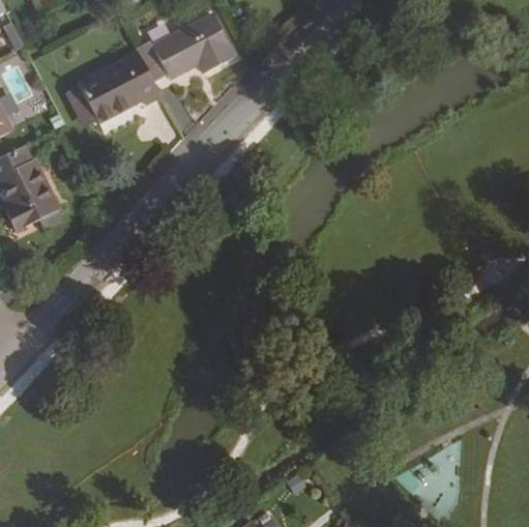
[(150,39),(137,47),(139,50),(154,80),(169,72),(170,77),(199,61),(205,71),(236,55),(212,10),(152,41),(150,39)]
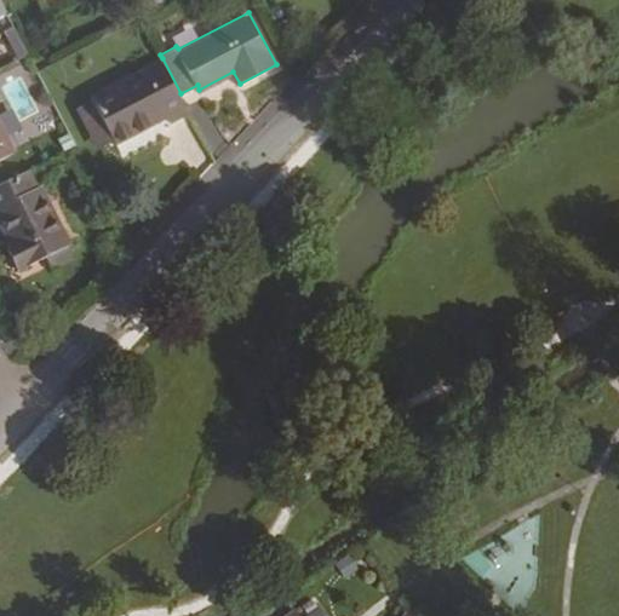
[(162,58),(91,95),(92,99),(114,139),(115,143),(167,115),(170,121),(189,111),(181,93),(162,58)]
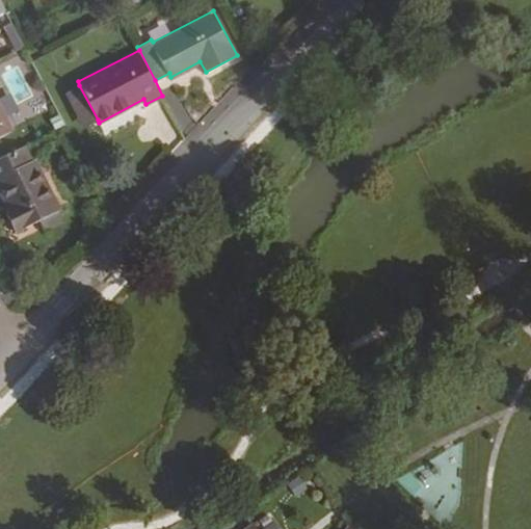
[(15,58),(0,64),(0,79),(19,116),(40,106),(15,58)]
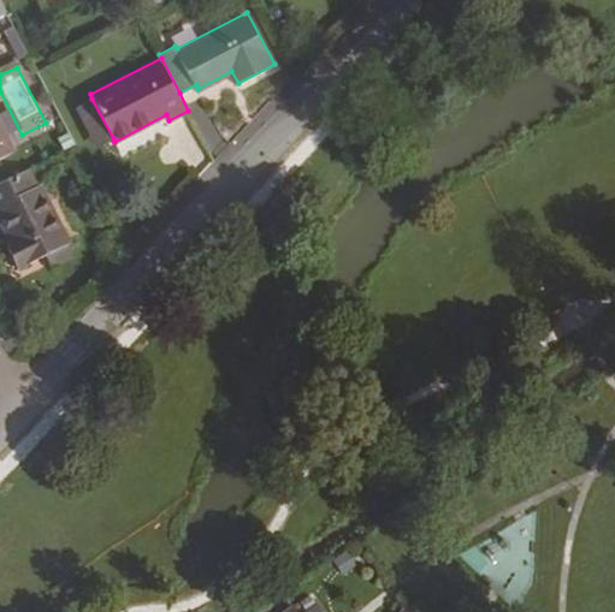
[(92,99),(76,106),(96,147),(113,138),(92,99)]
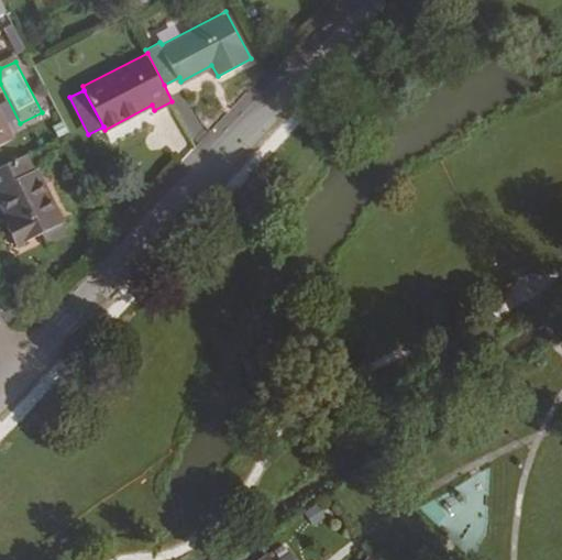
[(0,108),(0,143),(14,135),(0,108)]
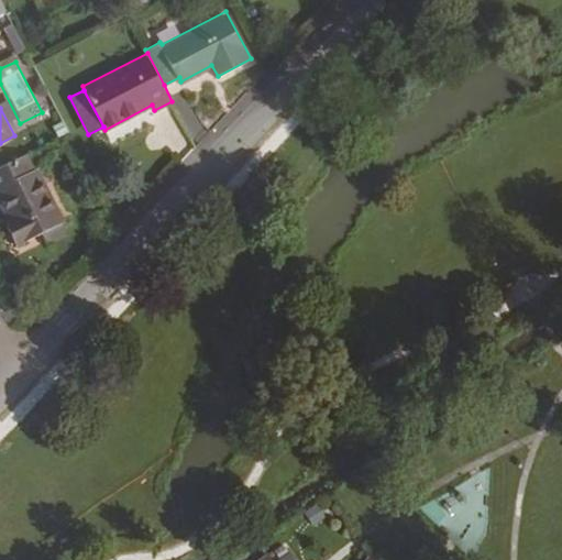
[(26,153),(0,166),(0,199),(9,218),(6,220),(18,244),(42,232),(62,221),(64,220),(37,166),(34,167),(26,153)]
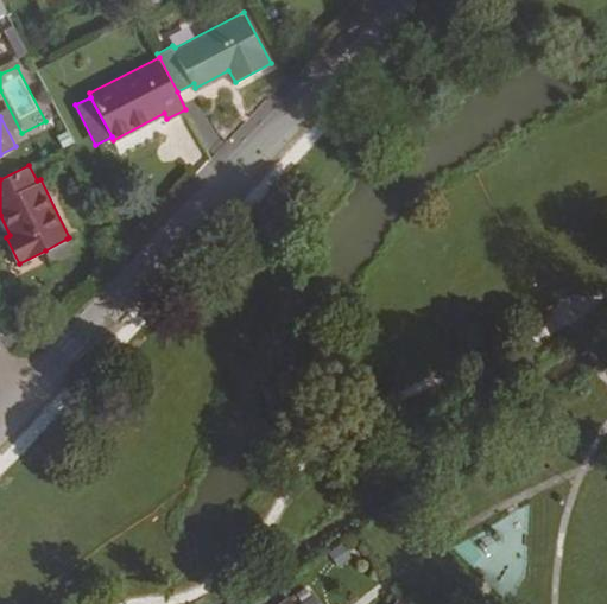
[(126,241),(117,223),(108,228),(118,246),(126,241)]
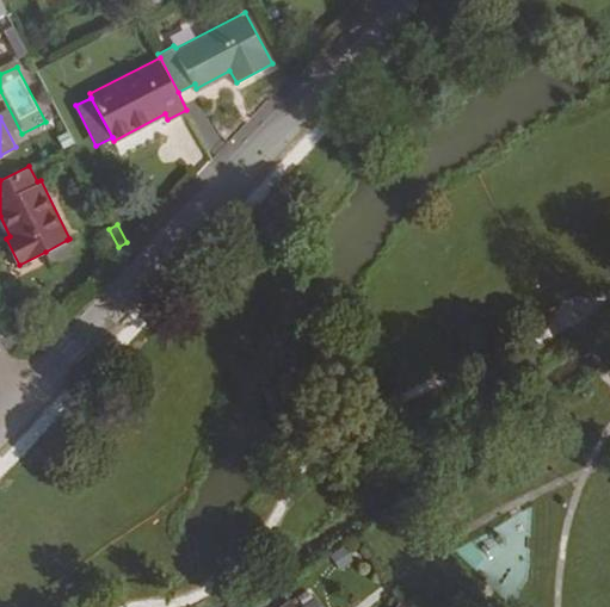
[(67,240),(45,252),(51,264),(74,253),(67,240)]
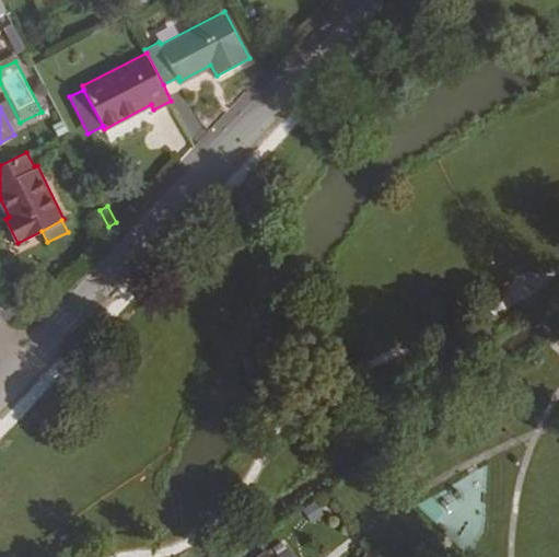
[(315,497),(302,507),(312,520),(325,511),(315,497)]
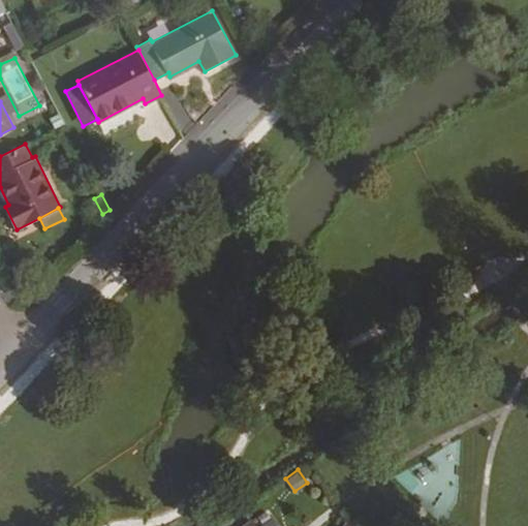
[(257,525),(252,518),(241,525),(355,525),(349,517),(342,525),(257,525)]
